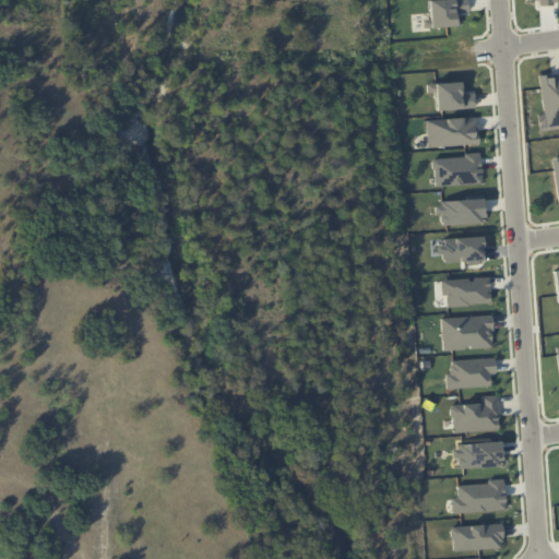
[(428,0),(429,27),(459,26),(459,12),(467,12),(466,0),(428,0)]
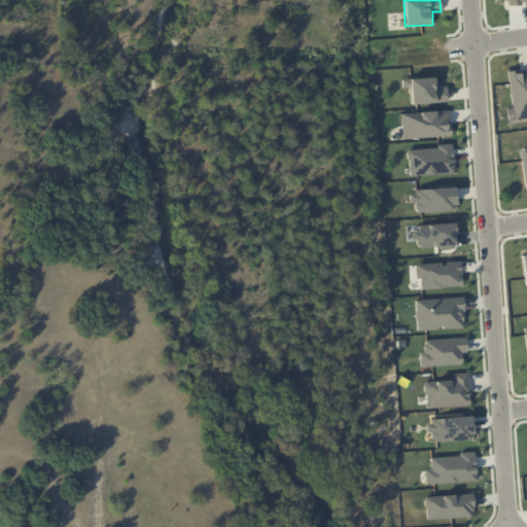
[(526,68),(507,71),(513,118),(526,116),(526,68)]
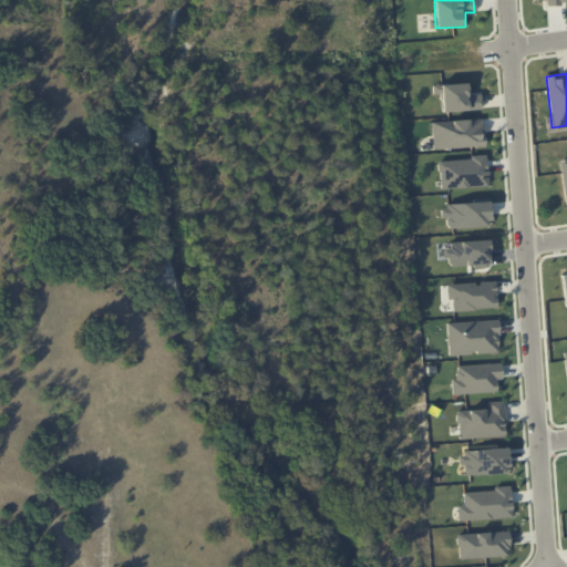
[(433,94),(441,94),(442,112),(481,110),(480,94),(468,95),(467,83),(432,84),(433,94)]
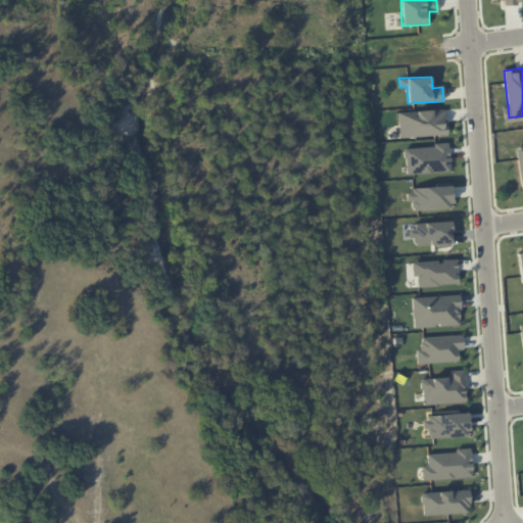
[(446,135),(445,109),(397,111),(398,137),(446,135)]
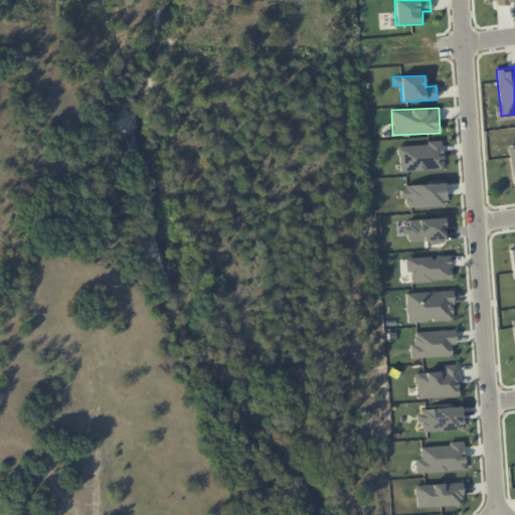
[(399,171),(443,169),(442,143),(397,145),(399,171)]
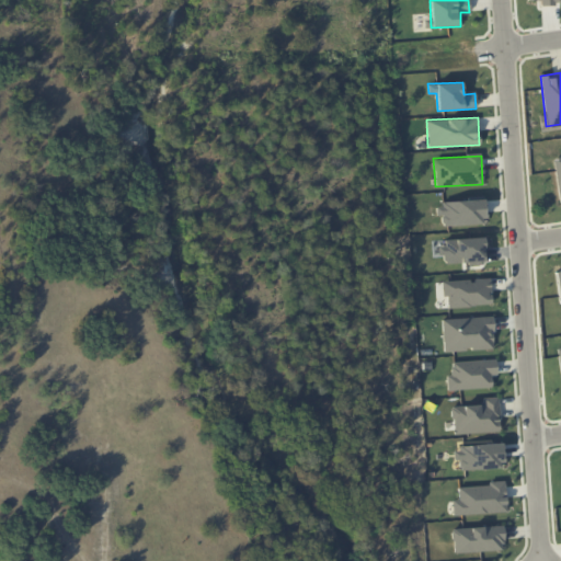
[(435,204),(437,216),(442,216),(443,227),(485,222),(483,198),(435,204)]
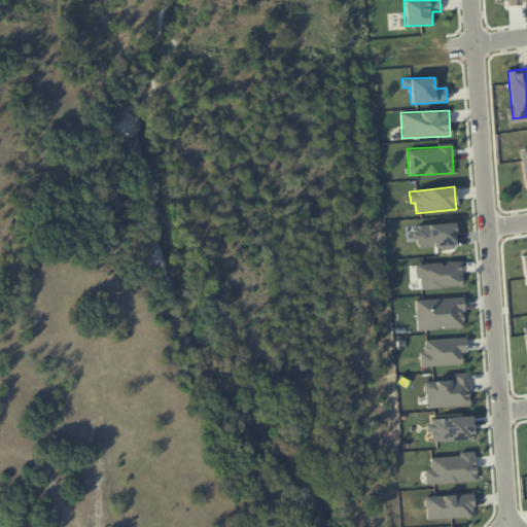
[(453,246),(453,234),(457,234),(457,222),(414,225),(415,241),(417,240),(417,248),(453,246)]
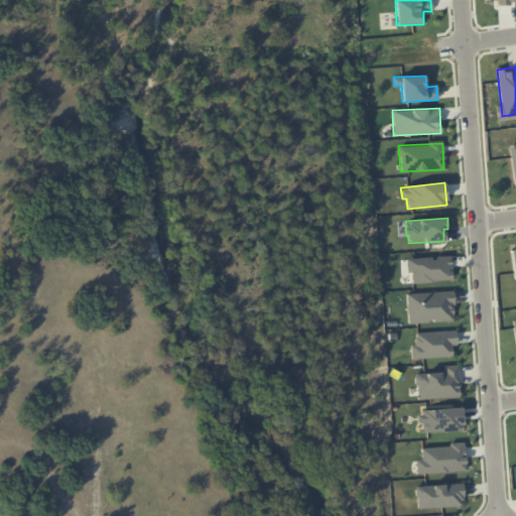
[(406,258),(453,254),(455,277),(412,282),(413,271),(408,271),(406,258)]
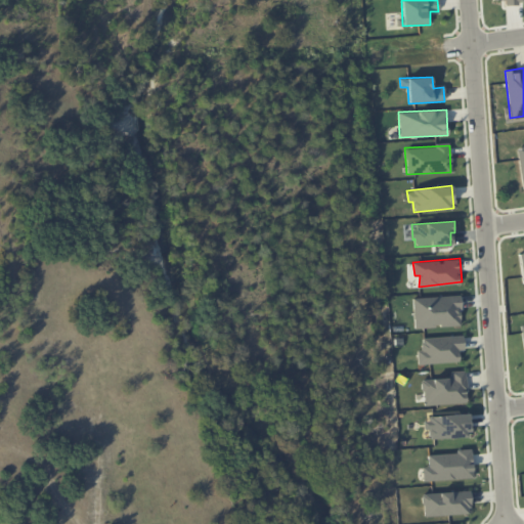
[(413,298),(416,328),(463,323),(463,293),(413,298)]
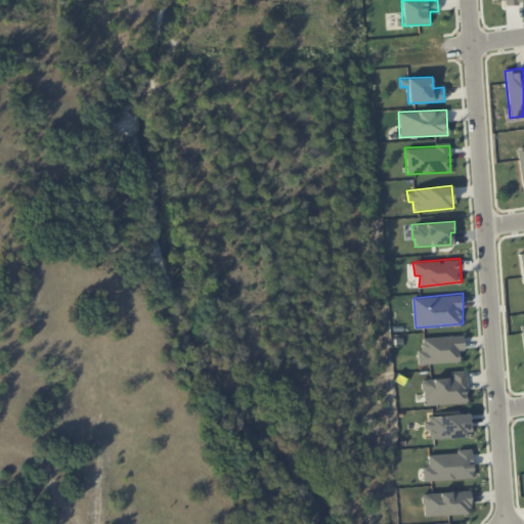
[(419,363),(461,361),(461,351),(467,351),(469,335),(424,338),(423,349),(418,350),(419,363)]
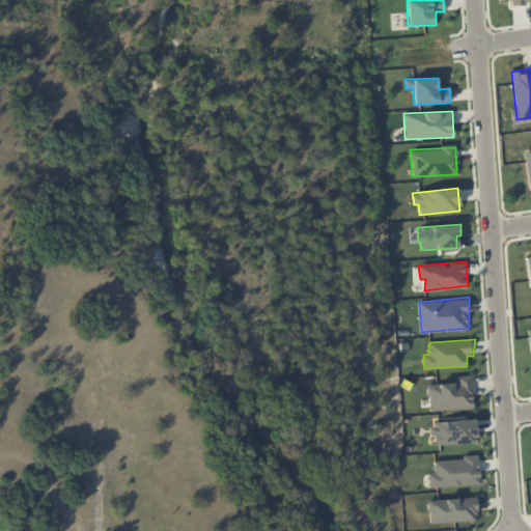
[(430,410),(476,409),(473,374),(458,374),(458,382),(429,385),(430,410)]
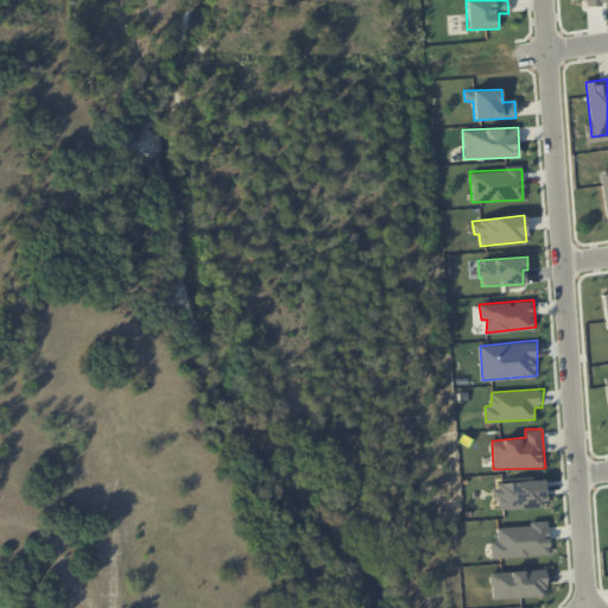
[(548,479),(550,510),(502,510),(505,496),(493,498),(492,487),(499,487),(500,482),(548,479)]
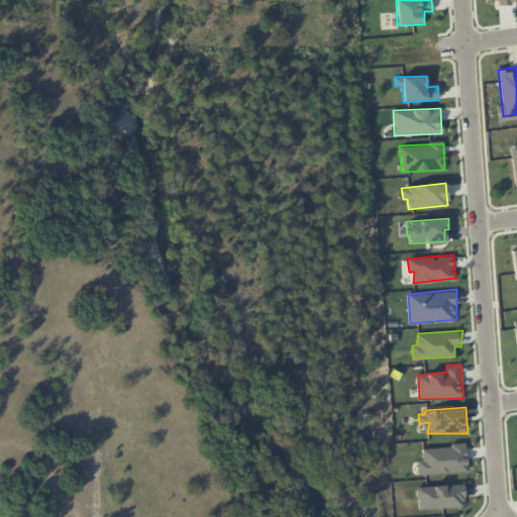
[(418,460),(420,473),(470,471),(467,442),(452,442),(452,447),(426,448),(425,459),(418,460)]
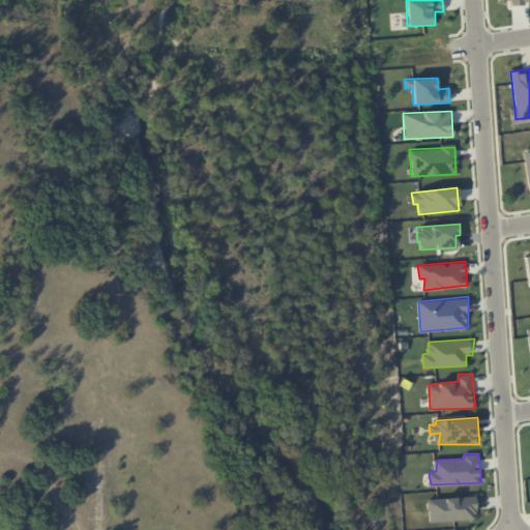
[(428,499),(431,522),(475,521),(476,513),(477,496),(428,499)]
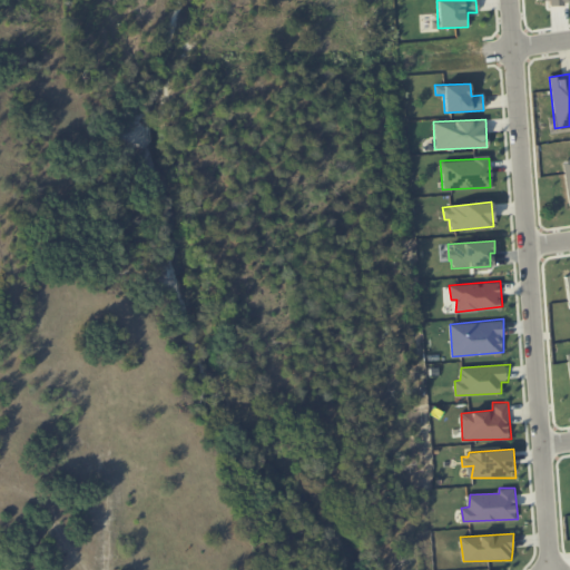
All buildings are outlined.
